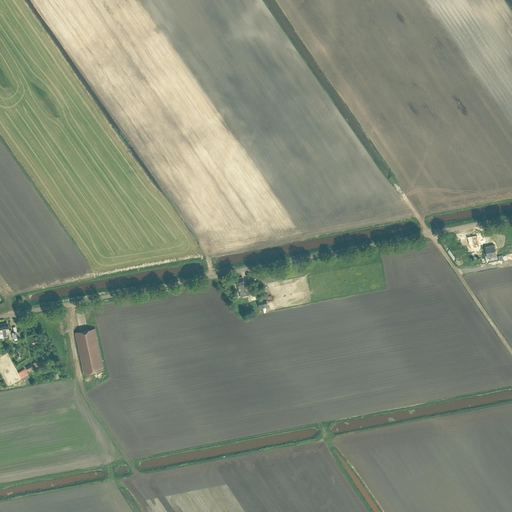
[(479,246),(477,235),(467,237),(470,248),(479,246)]
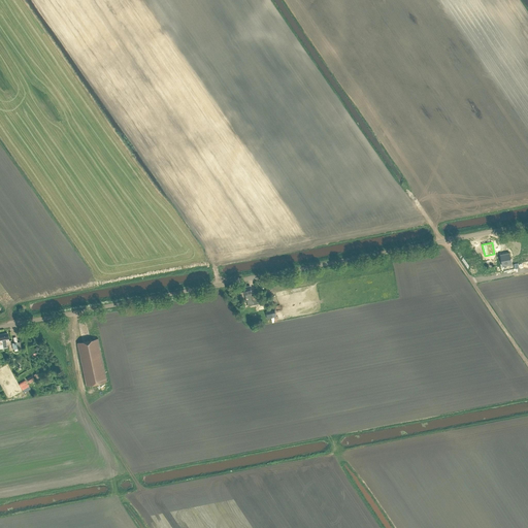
[(509,253),(500,255),(502,266),(512,264),(509,253)]
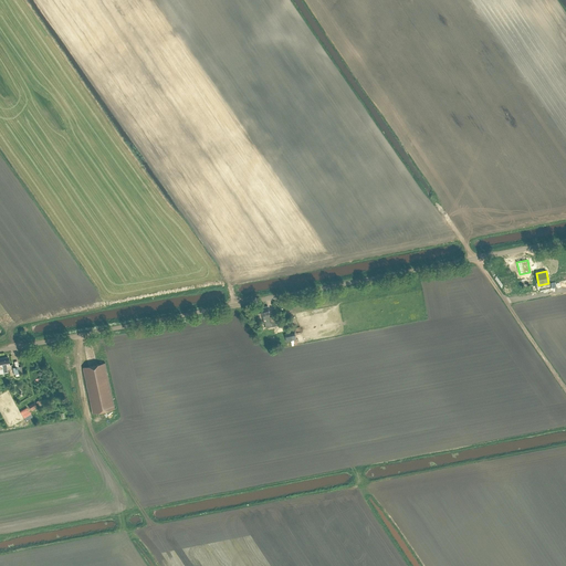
[(263,320),(264,323),(265,323),(265,327),(273,326),(272,322),(275,322),(274,316),(270,317),(268,306),(261,307),(263,320)]
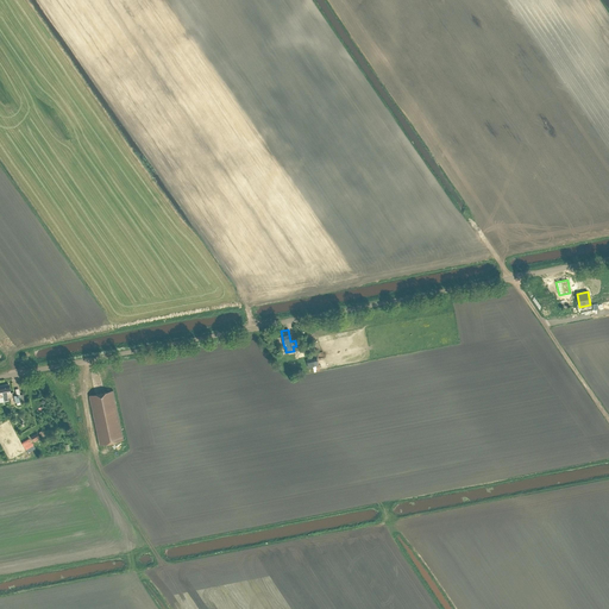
[(10,390),(8,384),(0,385),(0,401),(8,400),(7,394),(10,393),(10,390)]
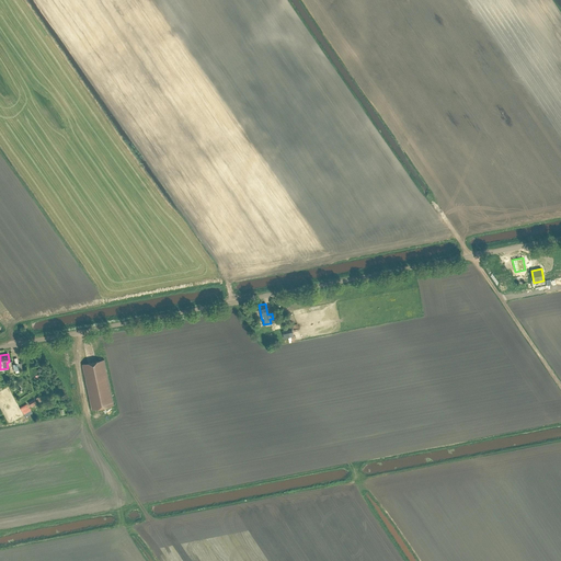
[(92,410),(114,405),(104,359),(82,364),(92,410)]
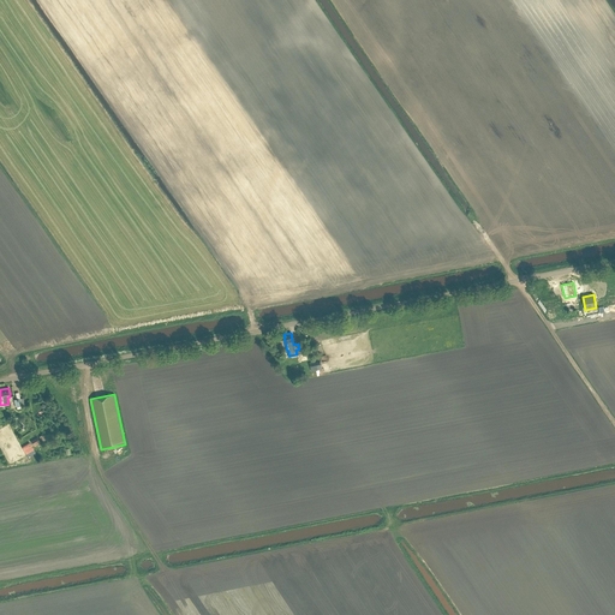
[(27,454),(34,449),(29,442),(22,447),(27,454)]
